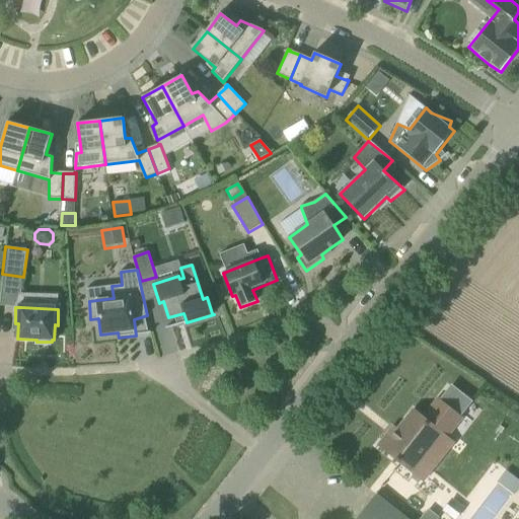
[(388,435),(379,446),(416,474),(445,437),(460,418),(439,400),(424,419),(414,411),(398,431),(392,438),(388,435)]
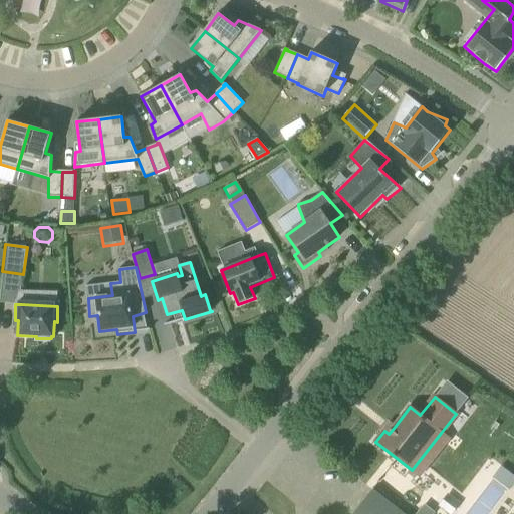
[(513,475),(501,466),(494,476),(509,487),(513,480),(513,475)]
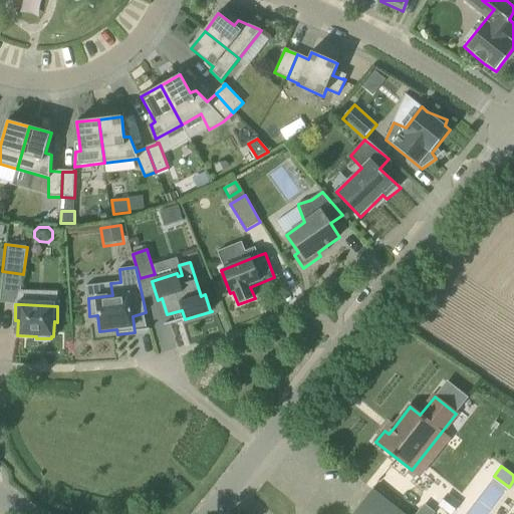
[(402,513),(372,491),(353,513),(402,513)]
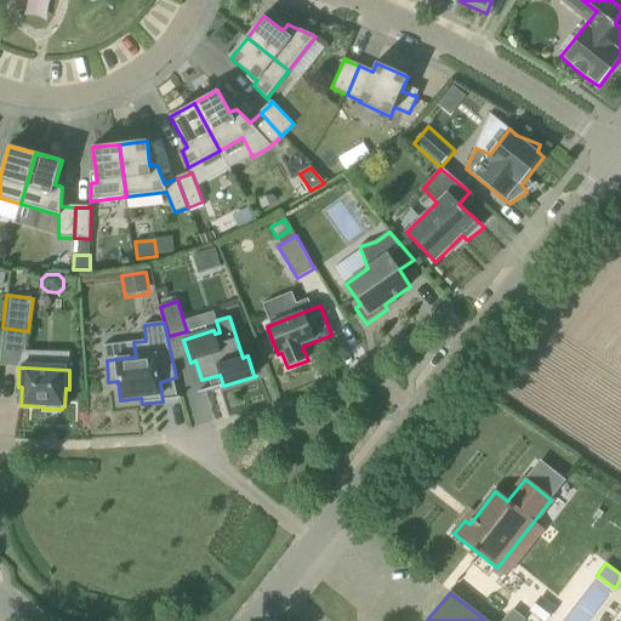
[(541,620),(545,620),(556,608),(540,596),(528,611),(541,620)]
